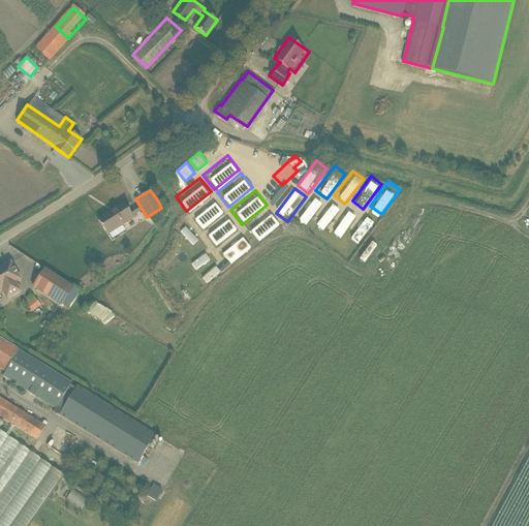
[(313,193),(294,218),(305,226),(323,202),(313,193)]
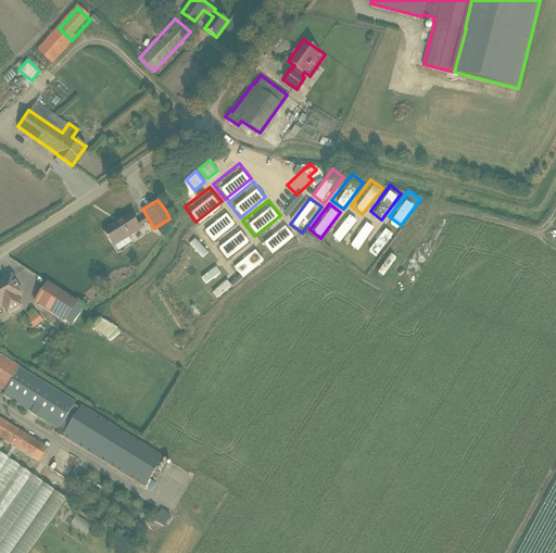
[(225,204),(199,225),(211,240),(236,220),(225,204)]
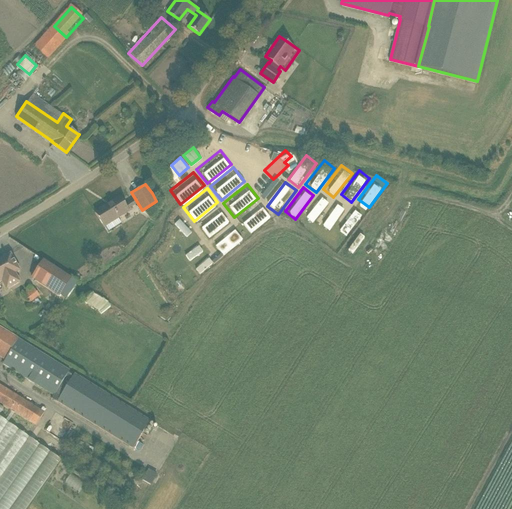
[(321,192),(302,216),(313,224),(331,200),(321,192)]
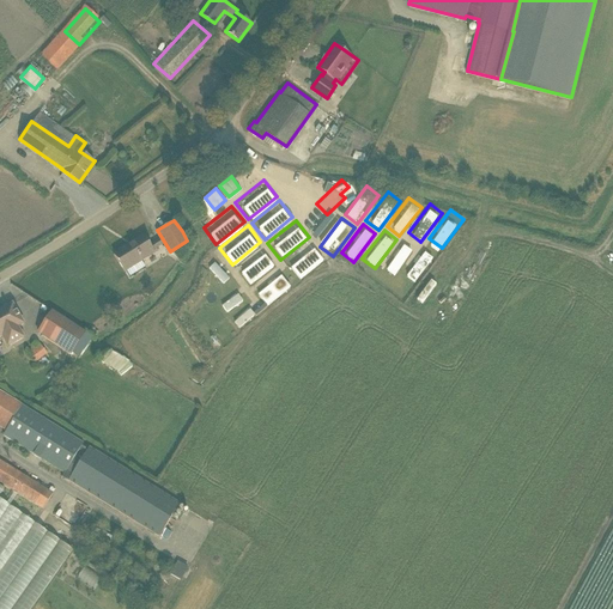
[(125,269),(126,268),(131,276),(150,263),(145,256),(153,251),(143,233),(114,251),(125,269)]
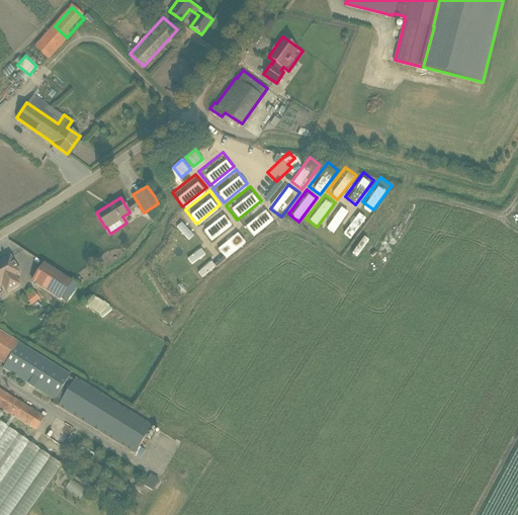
[(342,199),(324,224),(335,232),(353,207),(342,199)]
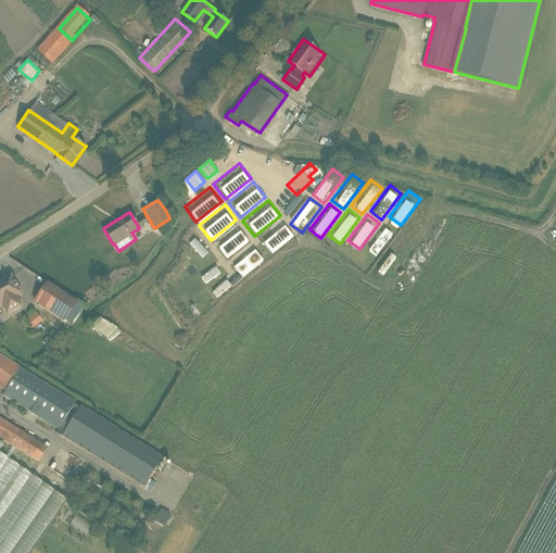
[(282,218),(256,239),(268,254),(294,234),(282,218)]
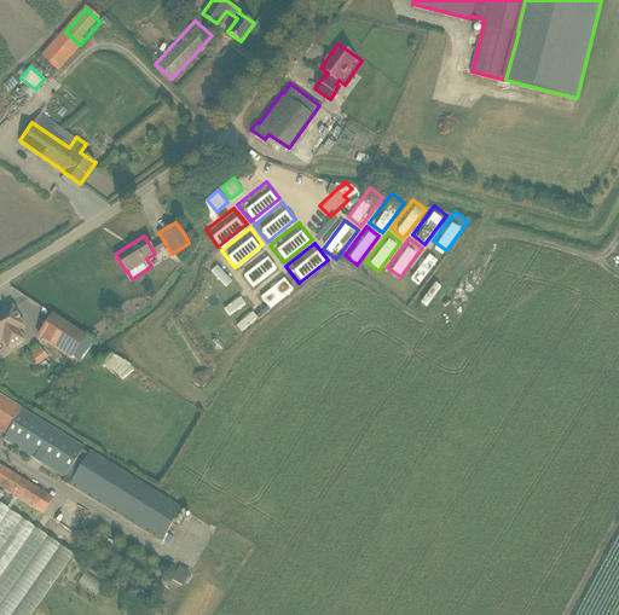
[(431,244),(409,273),(421,283),(443,254),(431,244)]
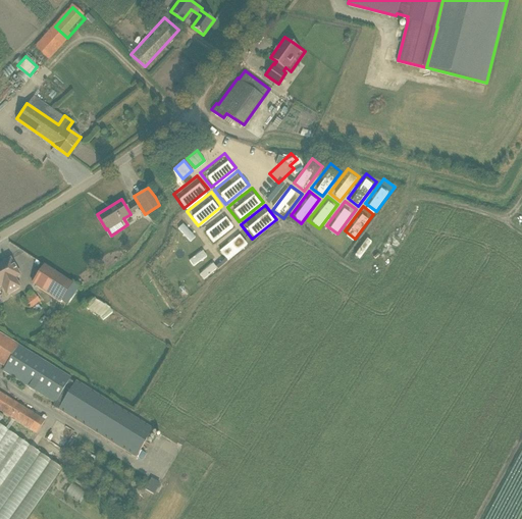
[(179,209),(169,216),(184,234),(194,226),(179,209)]
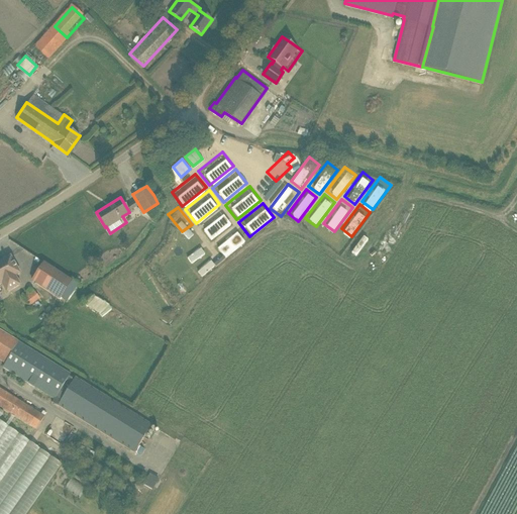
[(222,207),(198,226),(209,240),(233,221),(222,207)]
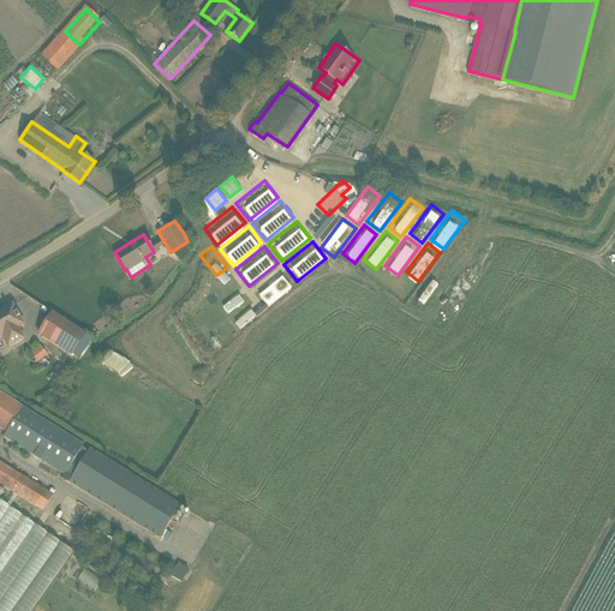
[(280,267),(252,289),(266,306),(293,283),(280,267)]
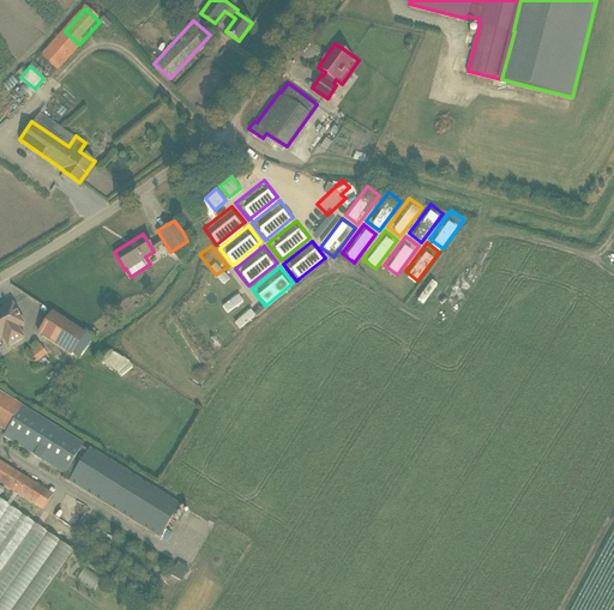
[(230,270),(210,287),(218,297),(239,281),(230,270)]
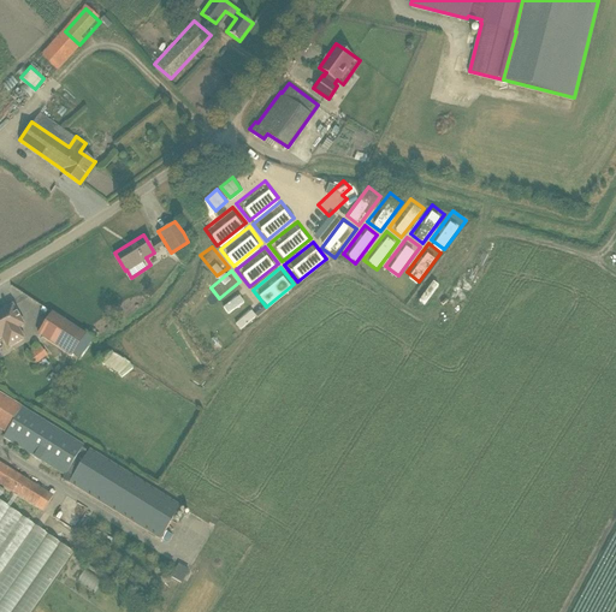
[(252,297),(231,314),(241,325),(261,308),(252,297)]
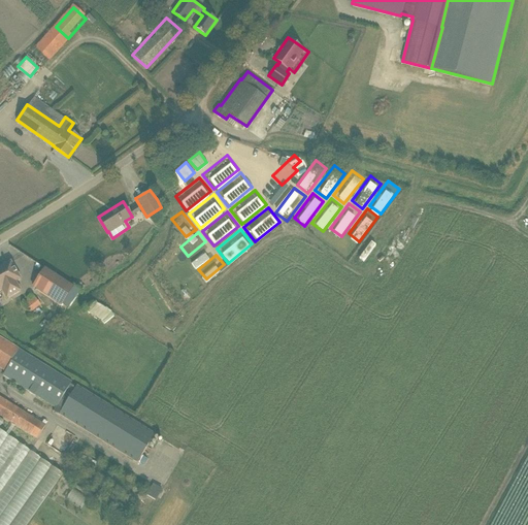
[(10,260),(2,264),(0,265),(0,288),(1,288),(6,296),(21,289),(15,280),(20,276),(10,260)]
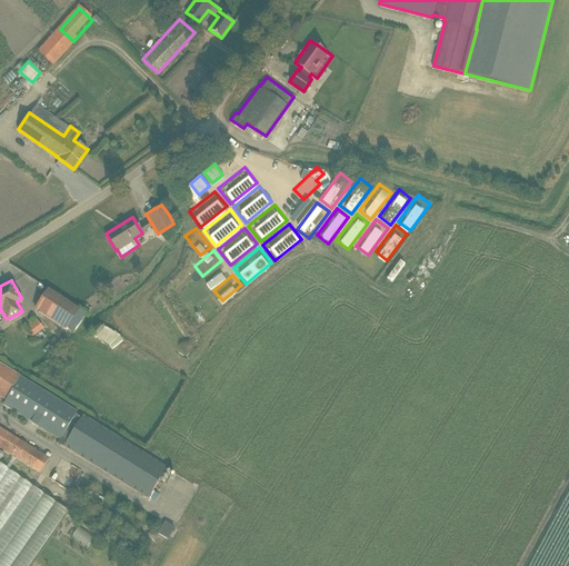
[(79,307),(49,287),(36,307),(66,327),(79,307)]
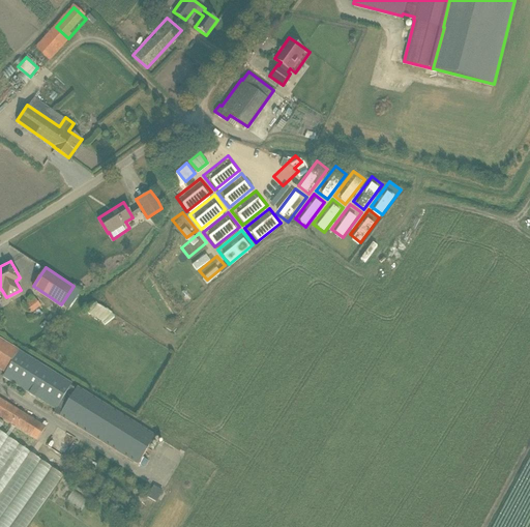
[(23,301),(30,312),(40,304),(33,294),(23,301)]
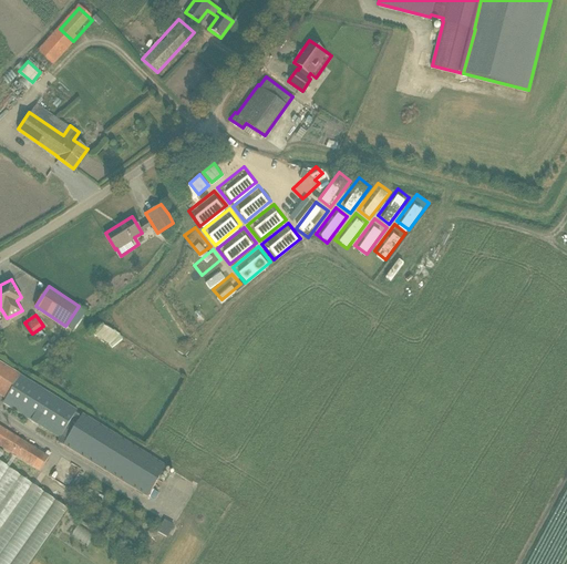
[(0,391),(6,396),(20,373),(0,360),(0,391)]
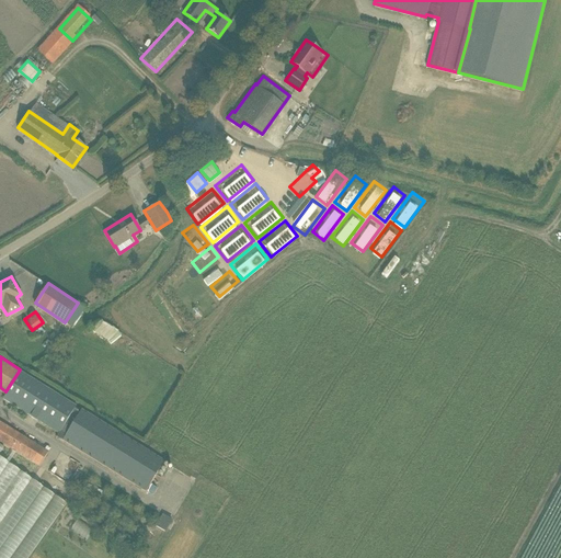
[(59,431),(75,406),(76,405),(20,369),(6,391),(3,397),(59,431)]
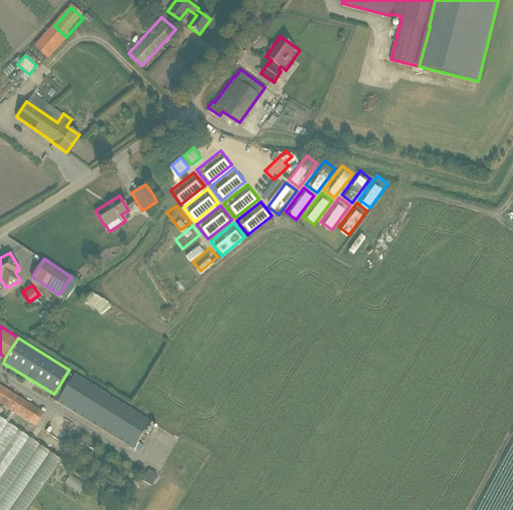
[(133,447),(149,420),(150,419),(141,414),(74,373),(73,374),(68,371),(54,394),(51,398),(57,401),(57,400),(133,447)]
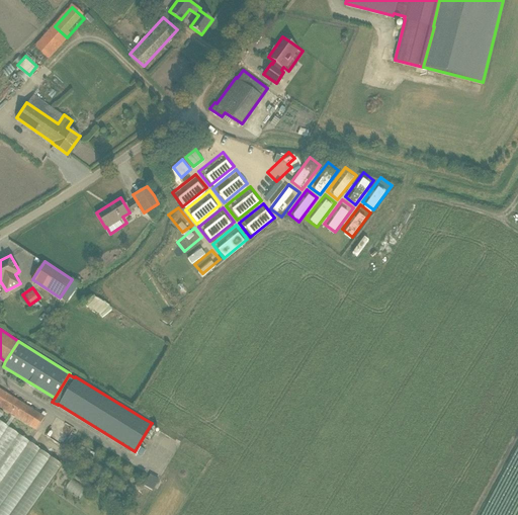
[(0,407),(36,429),(36,428),(47,412),(45,411),(44,409),(41,412),(24,402),(26,397),(12,388),(9,393),(0,387),(0,407)]
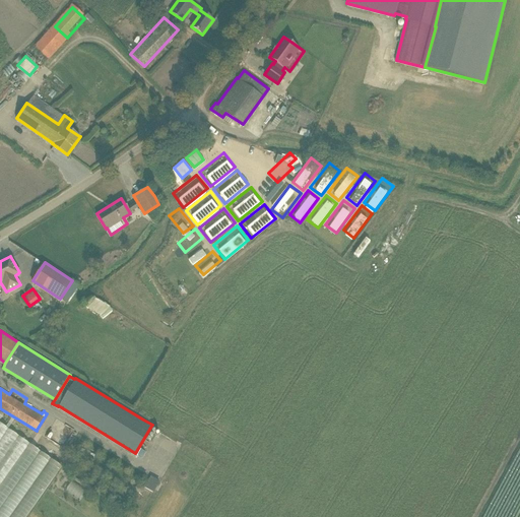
[(0,516),(23,516),(60,465),(0,422),(0,516)]
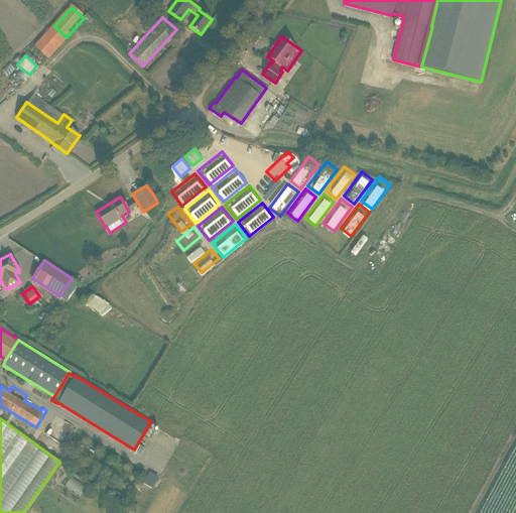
[(152,485),(157,475),(149,471),(144,481),(152,485)]
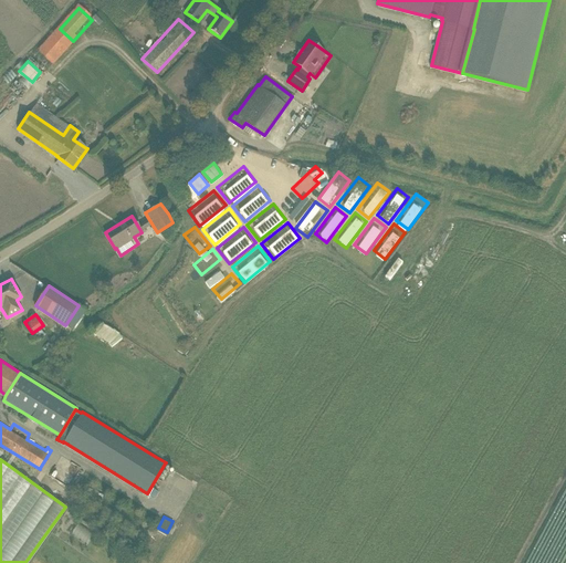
[(79,520),(71,530),(85,541),(93,531),(79,520)]
